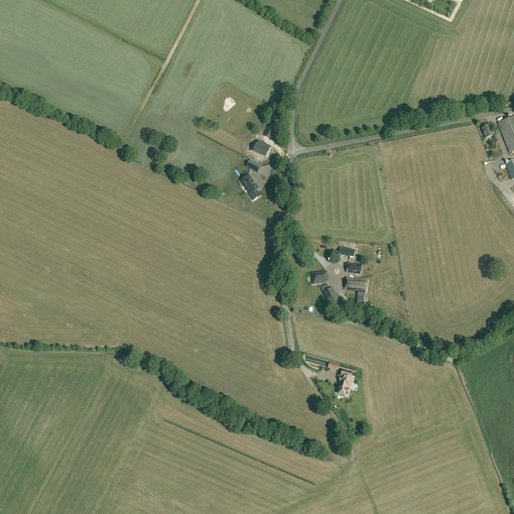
[(507,151),(513,148),(513,114),(496,122),(507,151)]
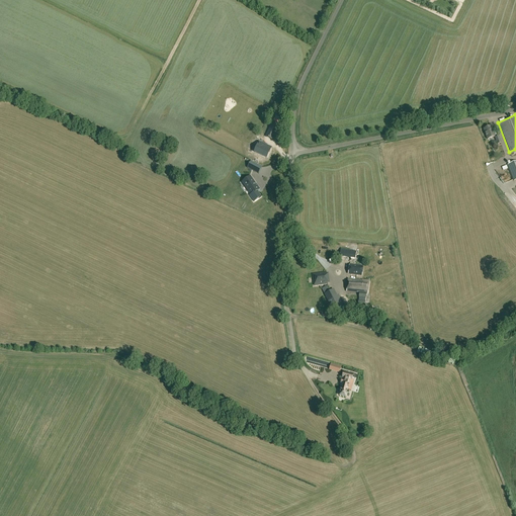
[(277,123),(271,120),(264,136),(270,138),(277,123)]
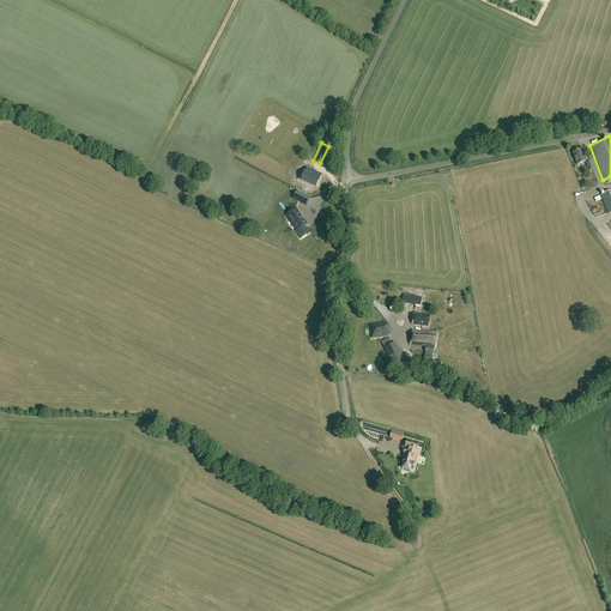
[(575,163),(584,159),(579,147),(570,151),(575,163)]
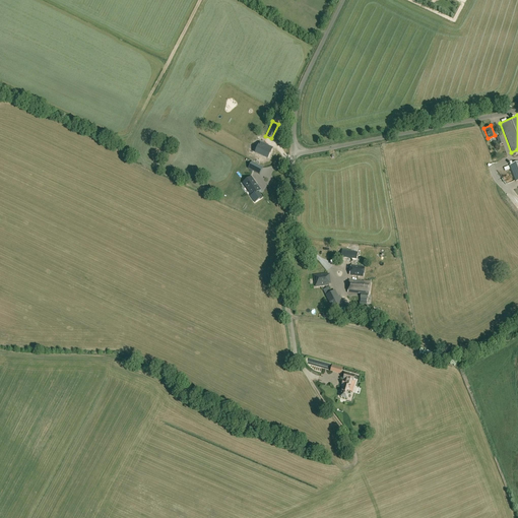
[(266,156),(270,147),(258,141),(254,150),(266,156)]
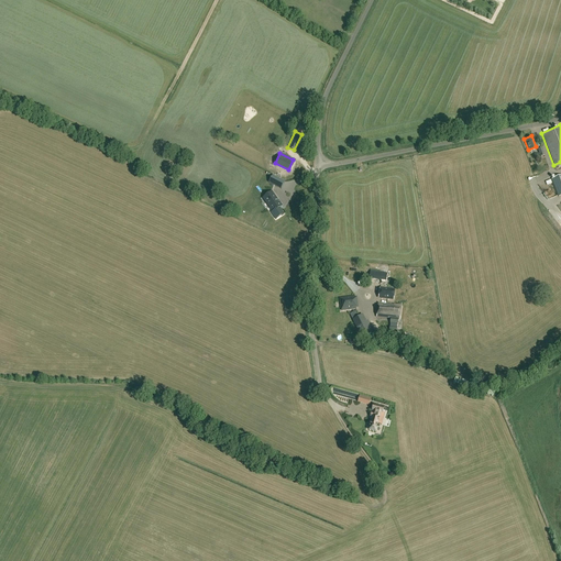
[(557,195),(560,193),(560,172),(550,177),(557,195)]
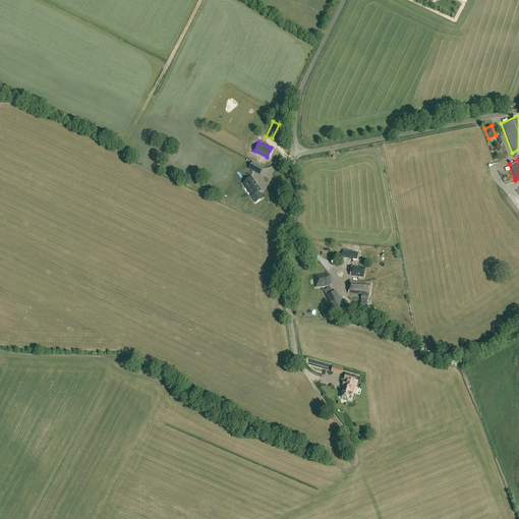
[(262,166),(257,165),(250,161),(246,167),(254,171),(258,173),(262,166)]
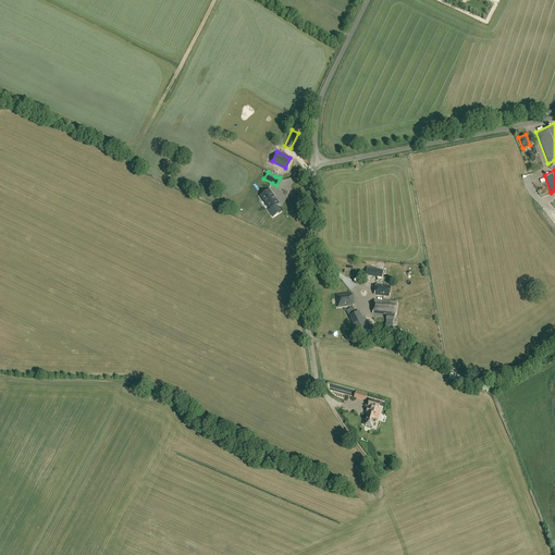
[(280,197),(268,189),(262,197),(269,201),(266,207),(271,210),(269,213),(272,216),(278,208),(274,205),(280,197)]
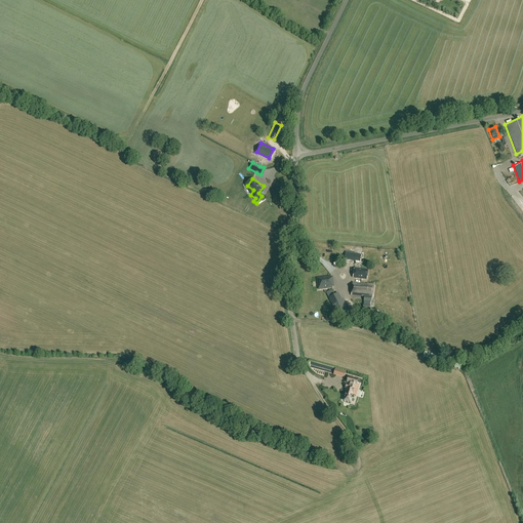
[(358,259),(359,252),(344,250),(343,257),(358,259)]
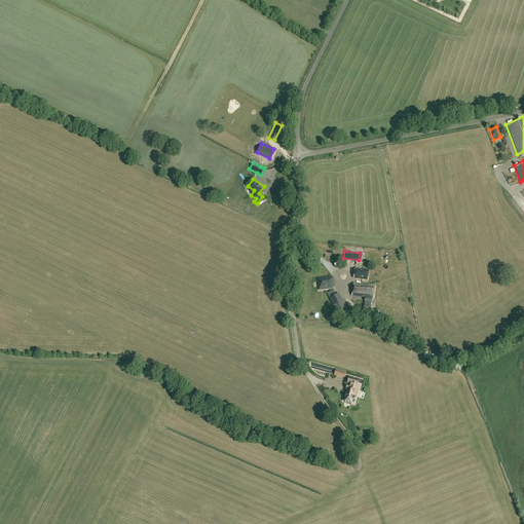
[(366,278),(367,268),(352,267),(351,277),(366,278)]
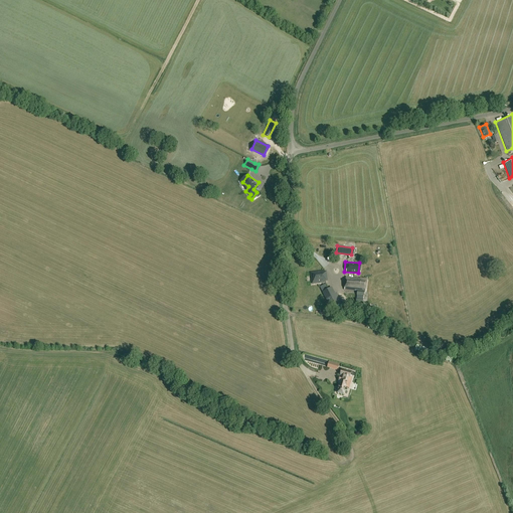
[(326,280),(325,271),(323,271),(323,270),(319,270),(309,271),(309,276),(310,279),(309,279),(310,283),(322,282),(324,282),(324,280),(326,280)]
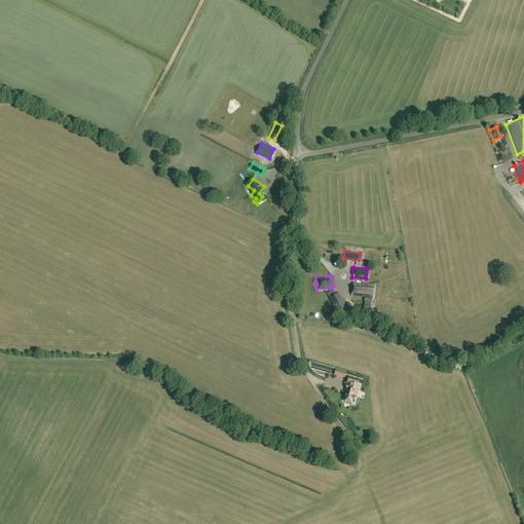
[(372,297),(373,284),(351,282),(350,295),(364,296),(363,300),(370,301),(370,297),(372,297)]
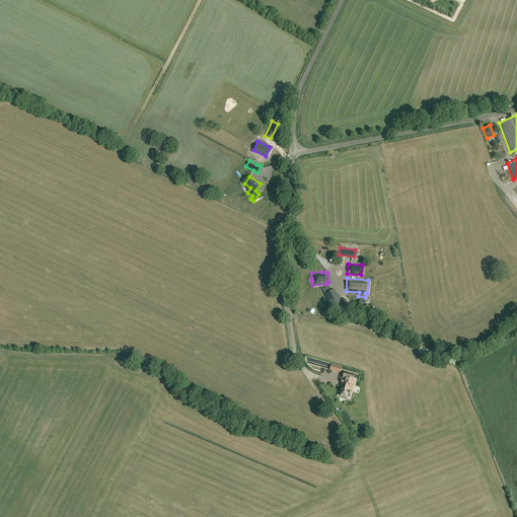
[(335,295),(331,289),(323,293),(331,310),(342,304),(337,294),(335,295)]
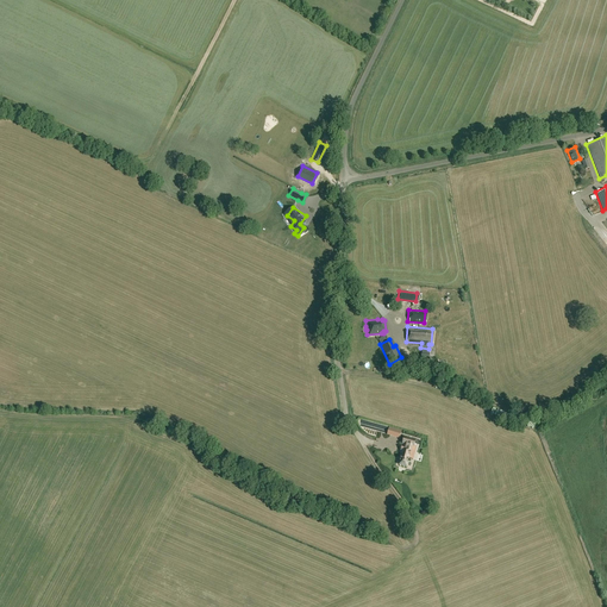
[(398,463),(400,464),(401,464),(404,465),(405,465),(405,464),(405,463),(407,456),(411,457),(413,450),(408,449),(410,444),(412,444),(413,440),(413,438),(402,435),(402,437),(401,437),(400,442),(400,443),(401,443),(400,445),(399,449),(400,449),(398,454),(400,455),(398,461),(398,463)]
